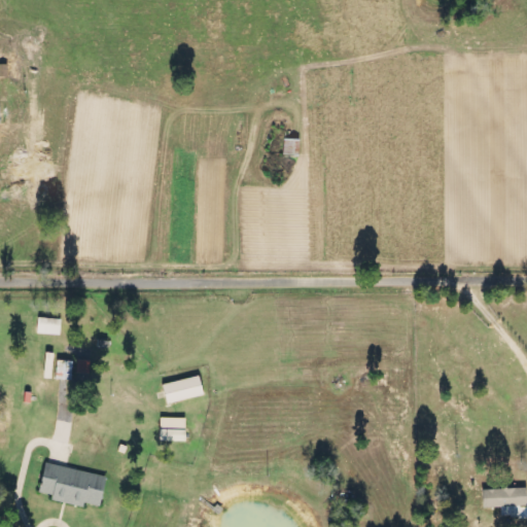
[(60,336),(61,319),(37,318),(36,335),(60,336)]
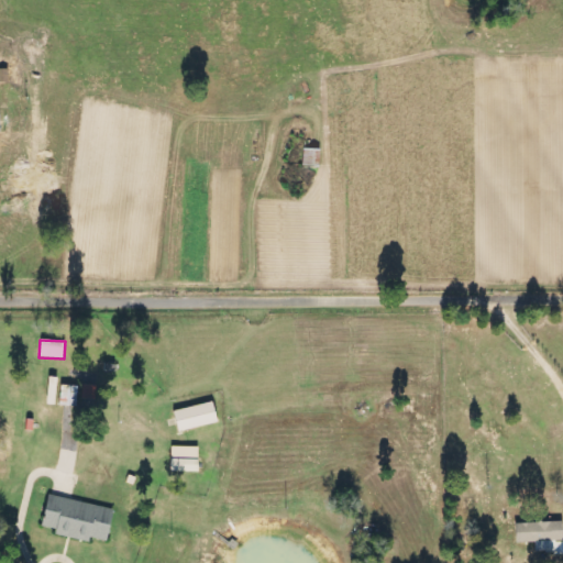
[(177,432),(216,422),(210,401),(172,412),(177,432)]
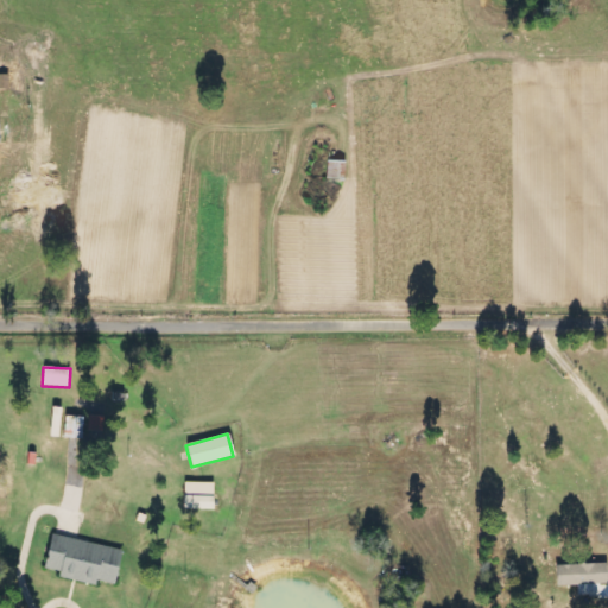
[(213,483),(183,482),(183,510),(211,510),(213,483)]
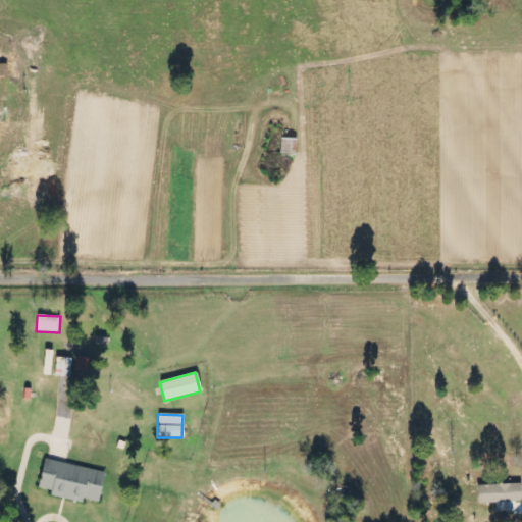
[(82,503),(82,499),(98,502),(104,471),(43,460),(37,488),(50,491),(49,497),(82,503)]
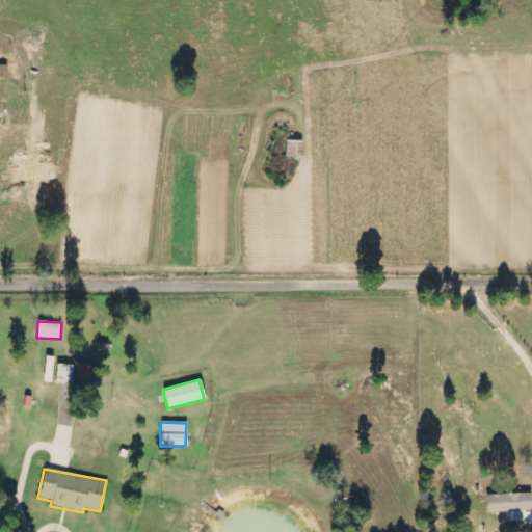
[(485,495),(485,513),(510,512),(510,514),(530,513),(530,494),(485,495)]
